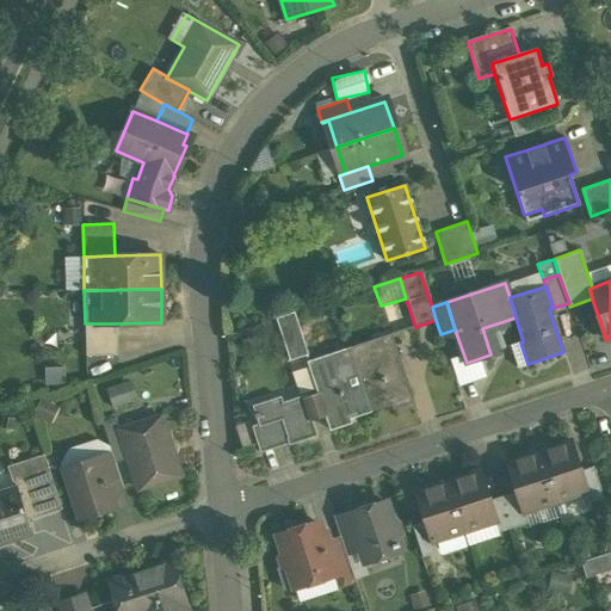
[(116,323),(85,323),(86,356),(117,356),(116,323)]
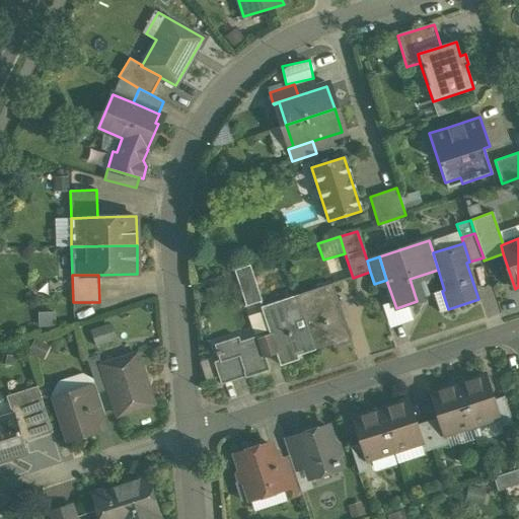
[(252,276),(238,281),(246,305),(261,301),(252,276)]
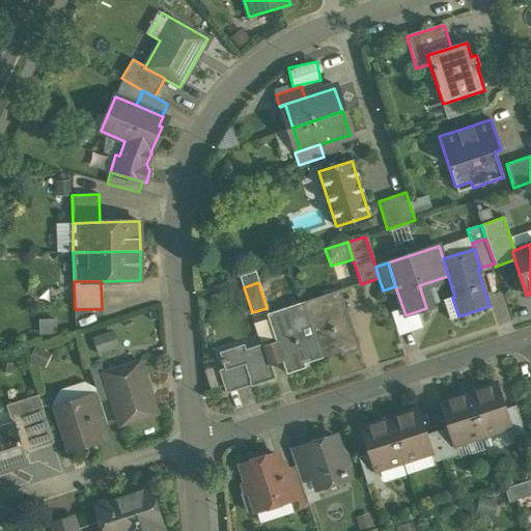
[(340,290),(304,302),(322,358),(340,352),(341,356),(359,350),(340,290)]
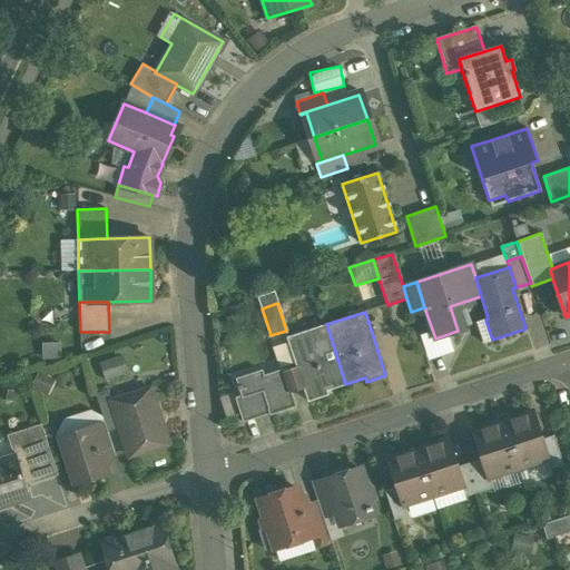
[(326,324),(287,337),(296,366),(303,387),(307,401),(327,394),(325,391),(345,384),(326,324)]
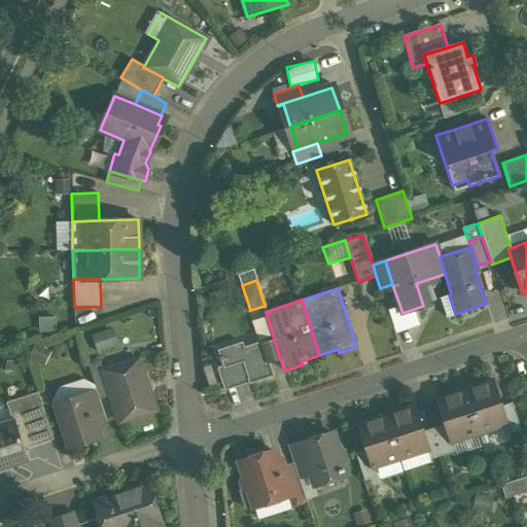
[(96,348),(116,344),(113,327),(93,332),(96,348)]
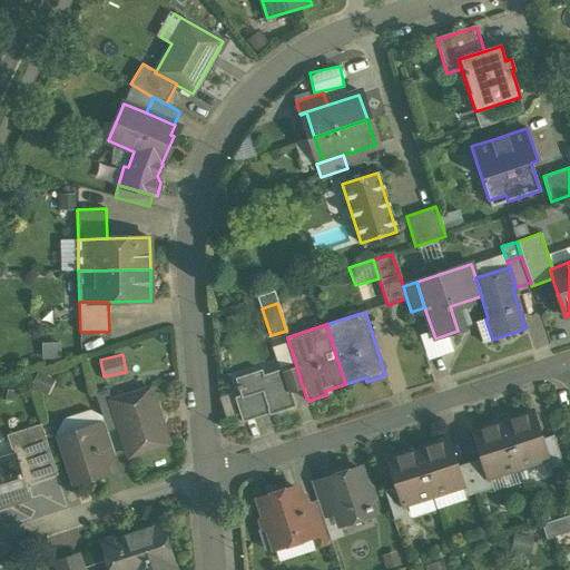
[(296,366),(284,371),(283,370),(263,375),(262,371),(236,379),(238,386),(237,386),(238,390),(239,390),(242,395),(262,389),(269,413),(269,414),(295,406),(291,392),(303,387),(296,366)]
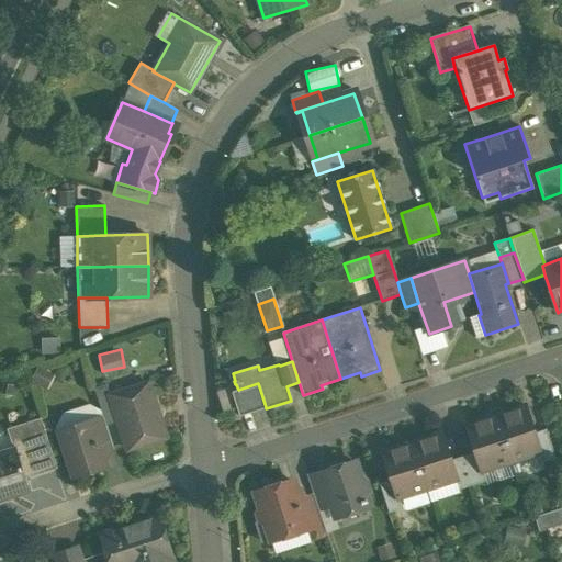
[(147,383),(110,395),(119,422),(127,449),(165,437),(147,383)]
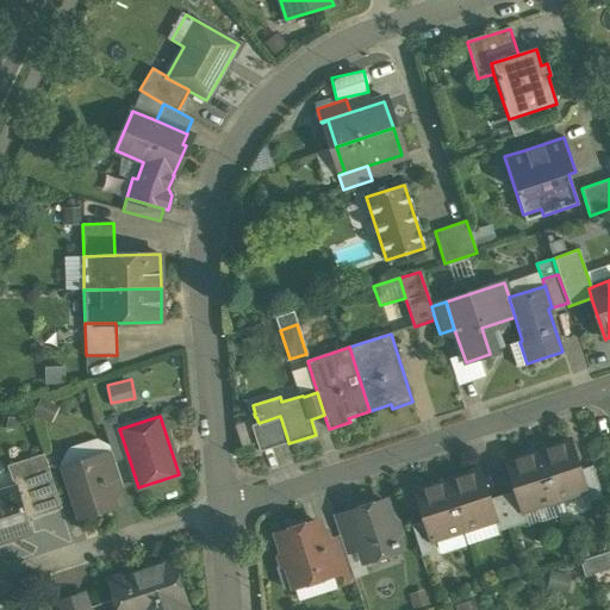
[(259,423),(251,425),(260,452),(288,442),(280,416),(259,423)]
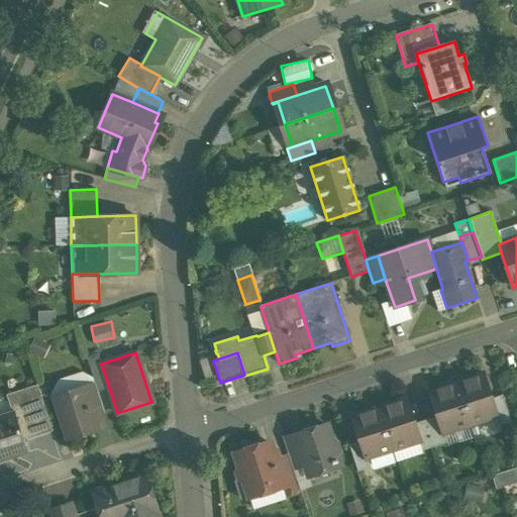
[(101,364),(97,353),(86,356),(94,383),(97,392),(109,388),(101,364)]
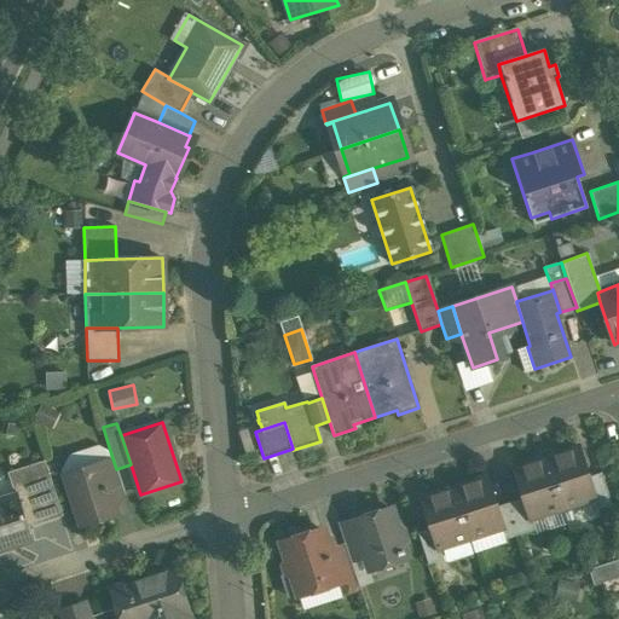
[(578,447),(545,458),(562,508),(593,498),(594,498),(588,478),(578,447)]
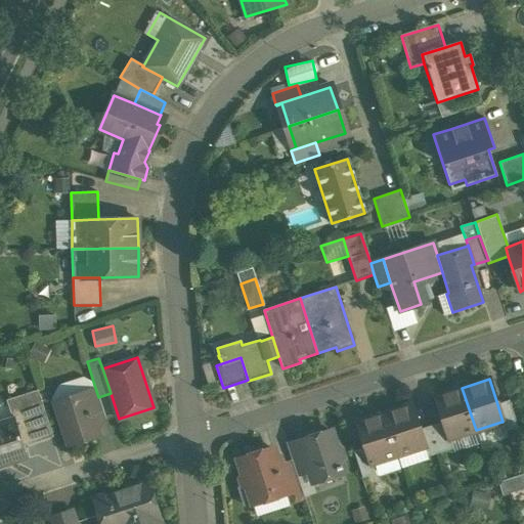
[(95,388),(84,392),(93,421),(104,417),(98,397),(95,388)]
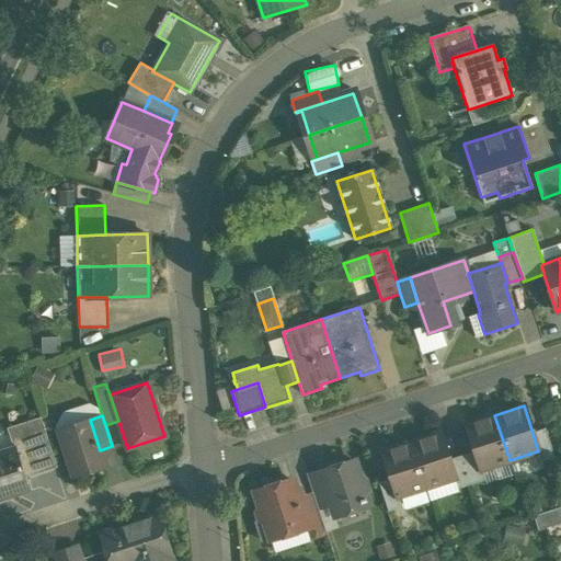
[(494,415),(465,424),(473,451),(480,470),(481,470),(510,460),(494,415)]
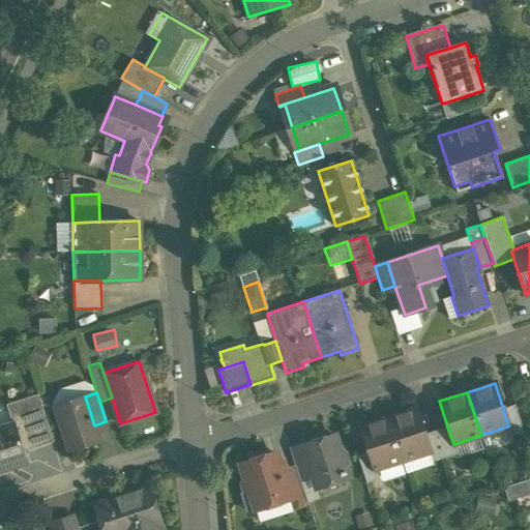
[(38,394),(6,405),(12,423),(15,422),(24,451),(54,442),(38,394)]
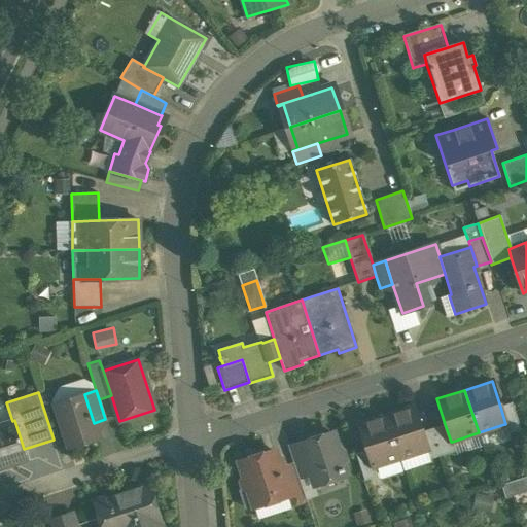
[(68,403),(57,408),(69,447),(99,437),(94,423),(84,394),(66,400),(68,403)]
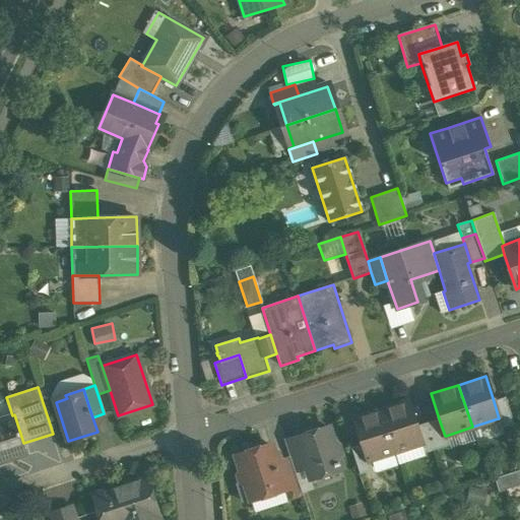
[(505,397),(494,401),(499,418),(498,418),(501,429),(514,425),(505,397)]
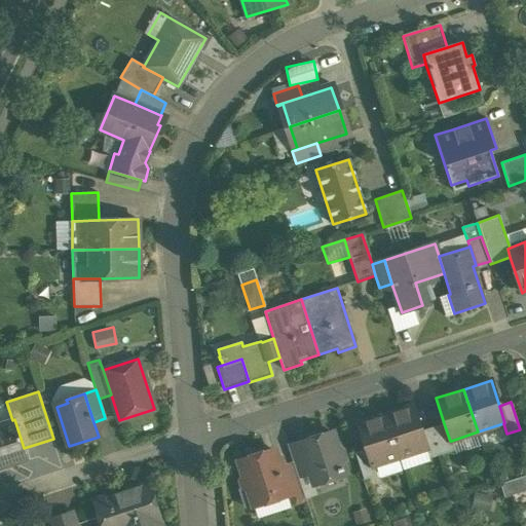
[(413,406),(385,414),(400,457),(425,449),(426,449),(421,430),(413,406)]
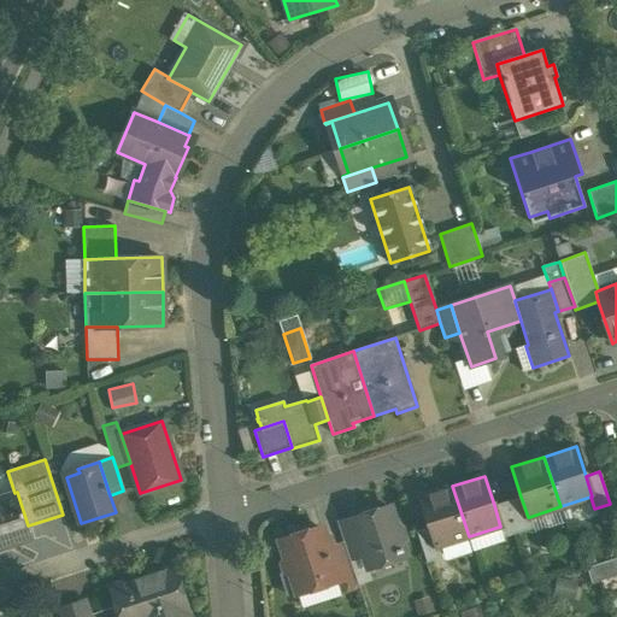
[(452,486),(419,497),(429,527),(436,547),(438,546),(469,536),(452,486)]
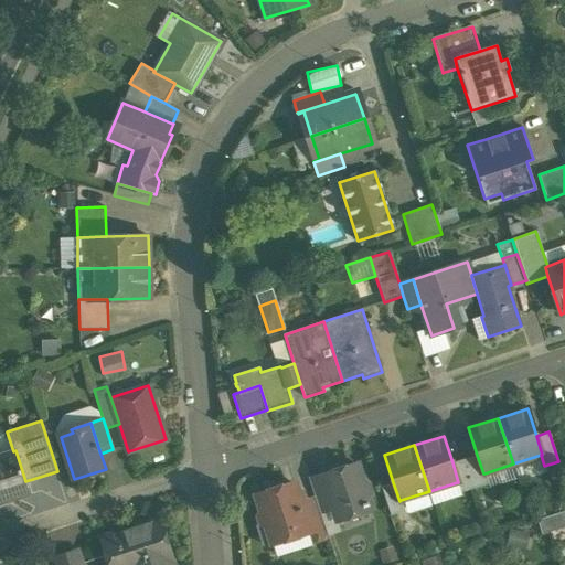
[(13,451),(0,455),(0,502),(30,493),(25,481),(16,450),(13,451)]
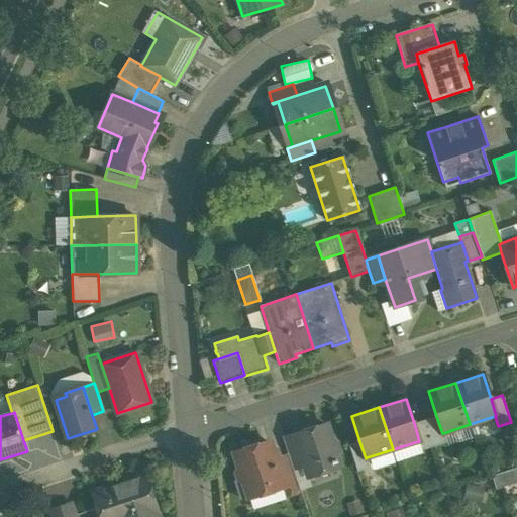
[(436,416),(425,420),(434,446),(446,442),(443,433),(442,433),(436,416)]
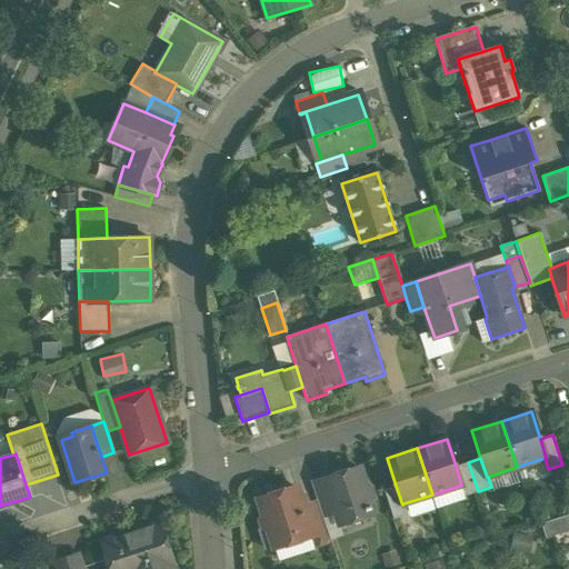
[(468,462),(456,466),(461,486),(460,486),(463,496),(478,491),(468,462)]
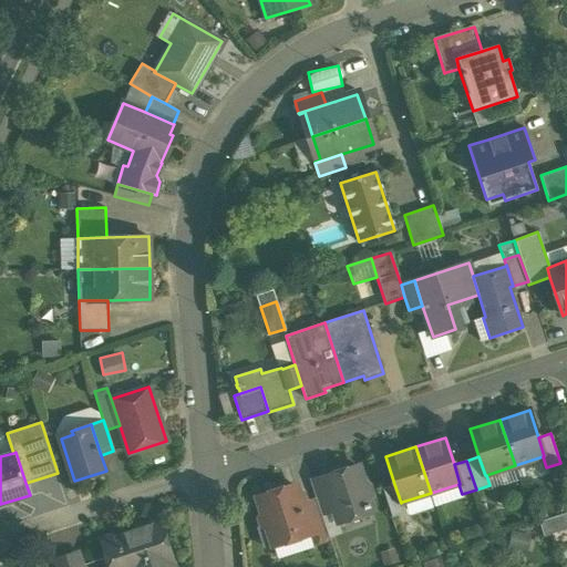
[(363,485),(357,465),(323,476),(325,480),(334,511),(338,518),(371,507),(368,500),(371,495),(368,487),(363,485)]
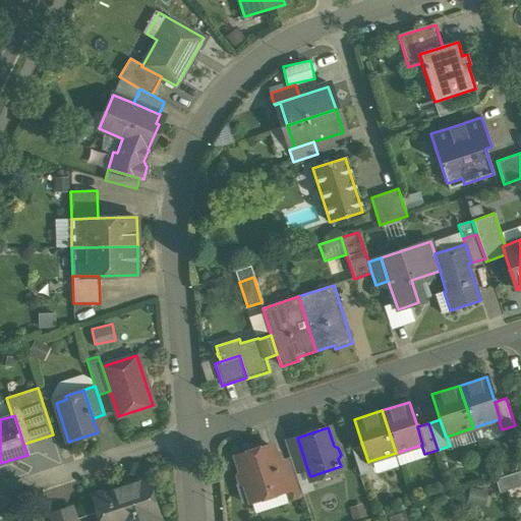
[(307,469),(298,441),(286,445),(291,460),(295,473),(307,469)]
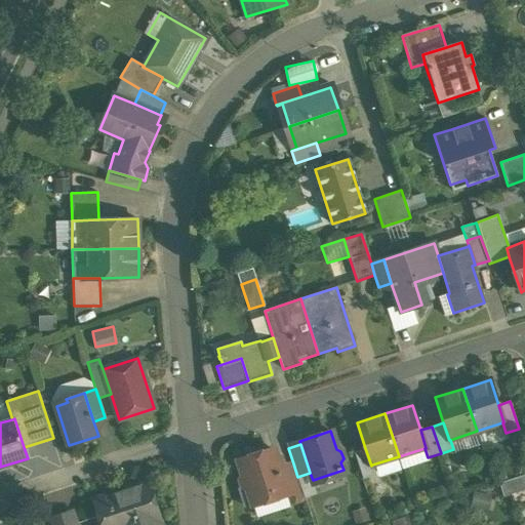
[(365,448),(354,451),(363,479),(375,475),(372,465),(371,466),(365,448)]
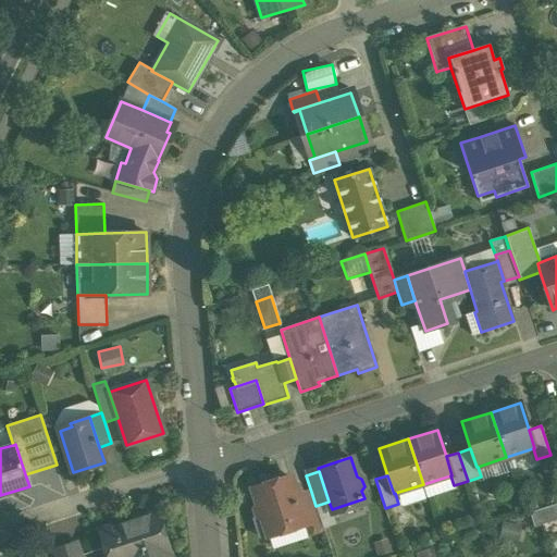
[(291,478),(252,490),(258,504),(255,508),(257,517),(262,519),(267,518),(269,519),(274,533),(304,523),(305,522),(296,496),(291,478)]
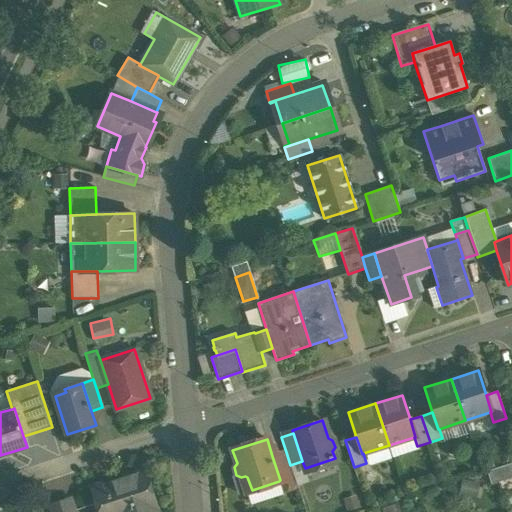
[(365,454),(368,462),(388,455),(386,448),(365,454)]
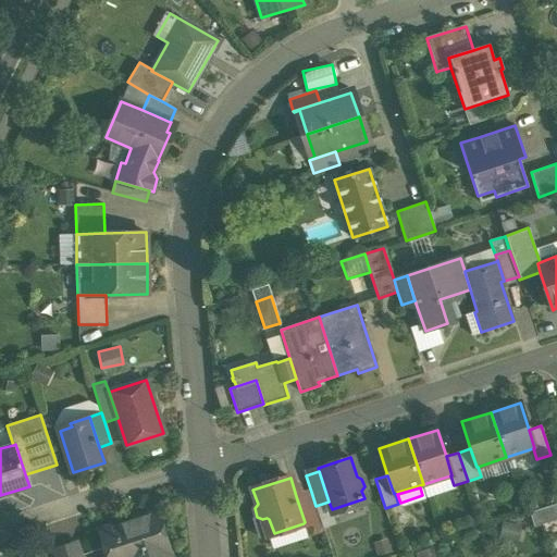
[(311,492),(296,496),(305,522),(304,523),(307,533),(323,529),(316,506),(311,492)]
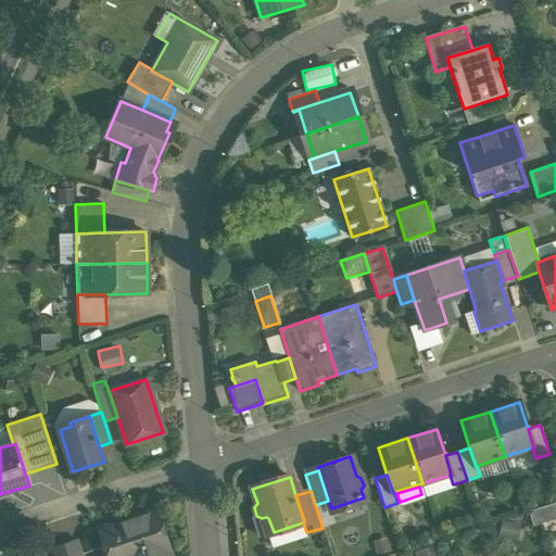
[(555,503),(529,512),(533,526),(555,518),(555,503)]
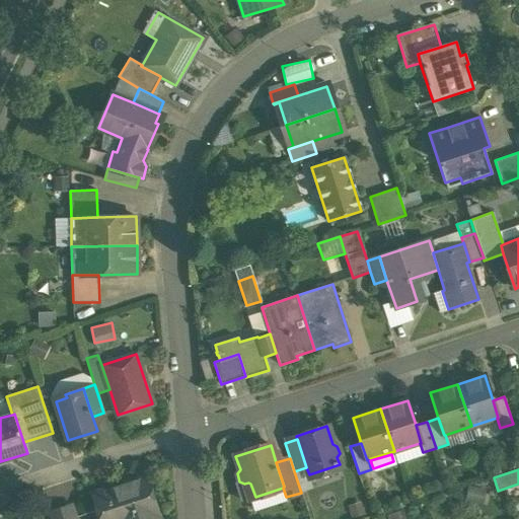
[(158,518),(145,476),(93,494),(101,518),(158,518)]
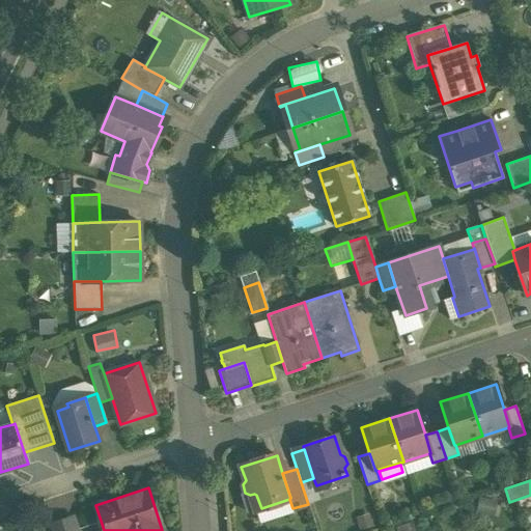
[(52,530),(80,530),(76,512),(50,519),(52,530)]
